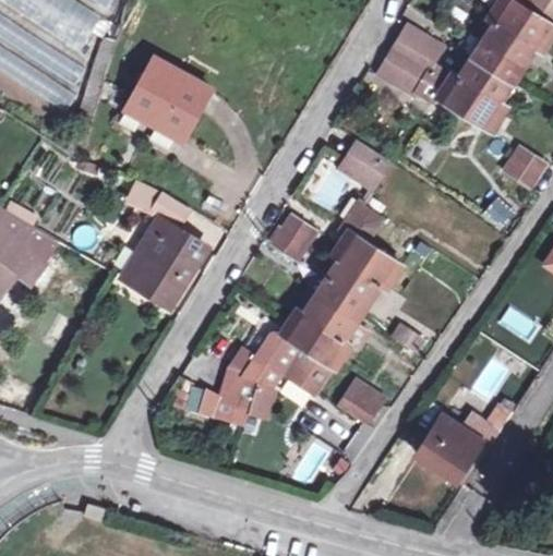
[(0,71),(63,104),(85,61),(81,60),(104,15),(108,17),(117,0),(0,0),(0,71)]
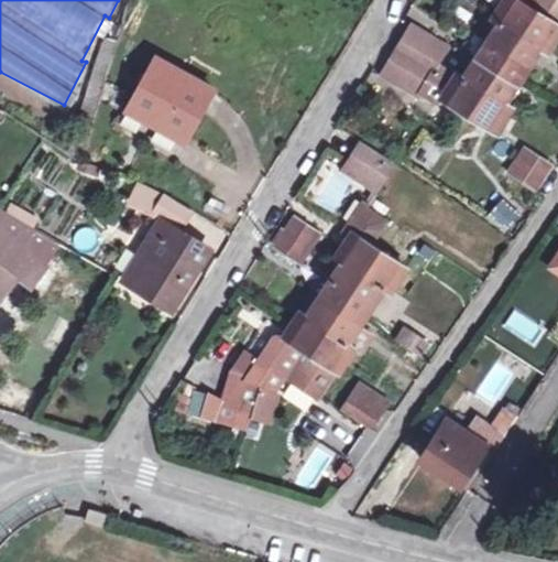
[(431,65),(442,46),(409,25),(408,26),(385,64),(419,85),(492,129),(507,105),(501,101),(537,46),(544,51),(557,29),(557,0),(532,0),(528,8),(516,0),(501,0),(490,17),(496,21),(460,74),(453,69),(449,76),(431,65)]
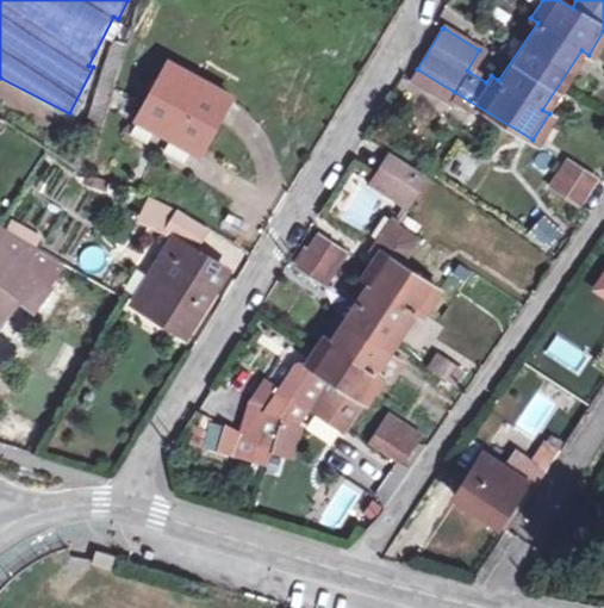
[(443,28),(479,50),(484,43),(447,22),(443,28)]
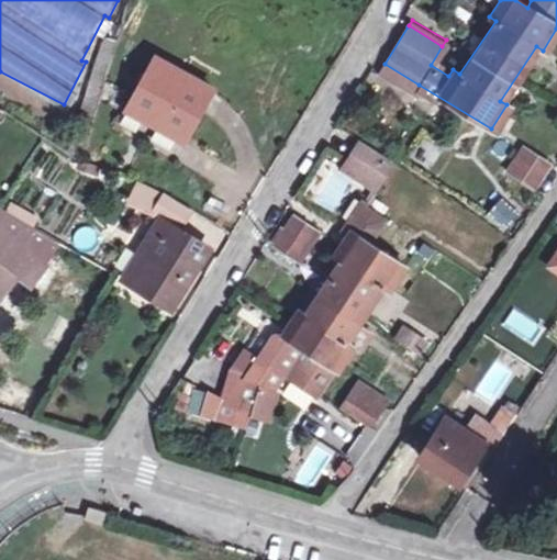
[(212,85),(153,54),(124,107),(184,138),(212,85)]
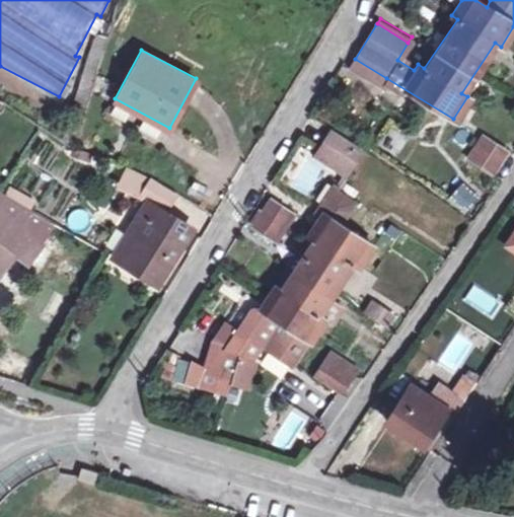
[(386,78),(355,59),(351,65),(383,85),(386,78)]
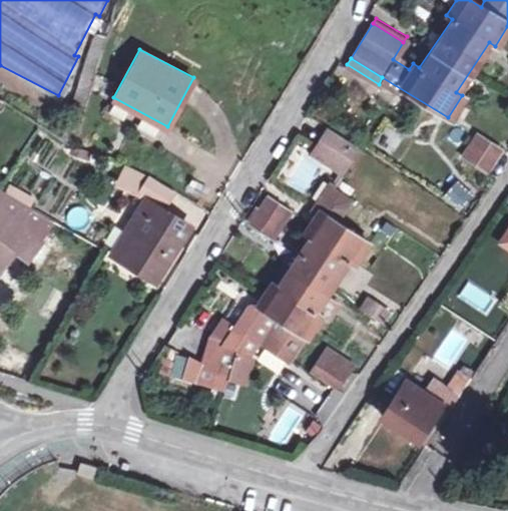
[(328,128),(317,144),(347,165),(358,148),(328,128)]
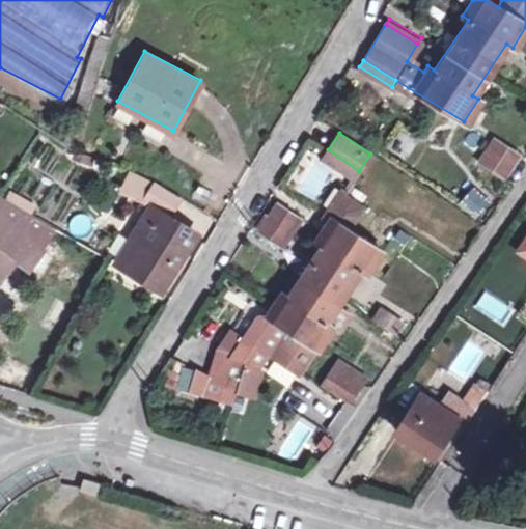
[(516,154),(492,138),(476,162),(500,177),(516,154)]
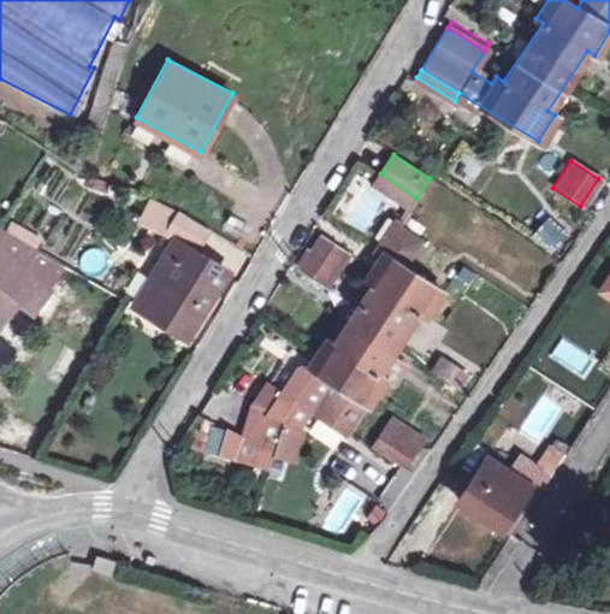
[(410,207),(416,199),(380,173),(374,183),(410,207)]
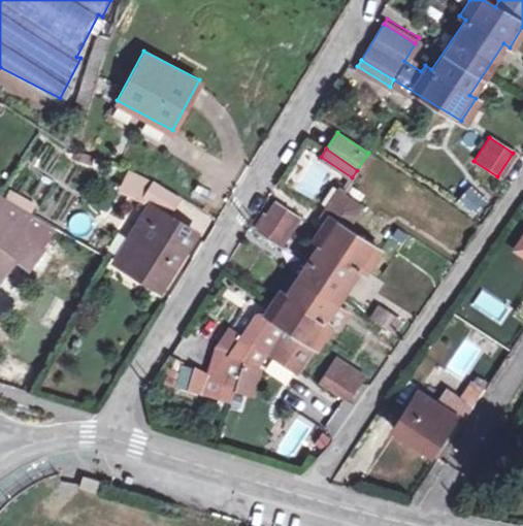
[(142,201),(153,182),(130,173),(121,192),(141,202),(142,201)]
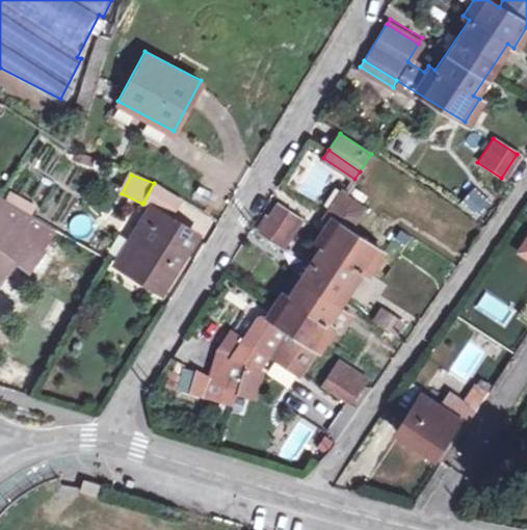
[(154,183),(143,203),(149,205),(165,215),(179,196),(154,183)]
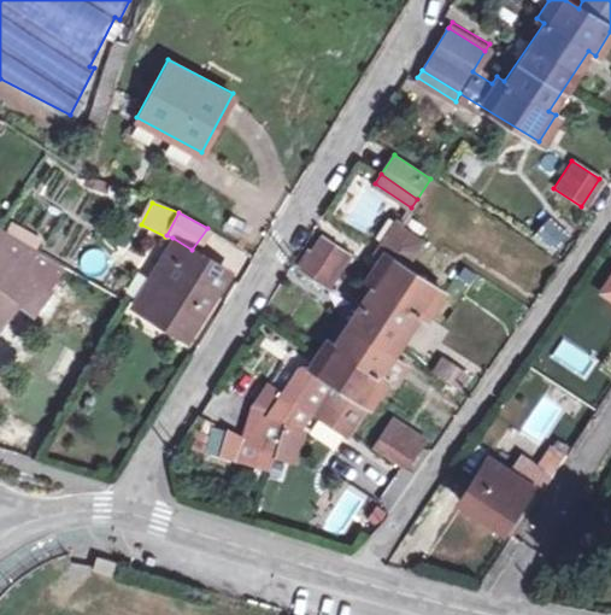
[(546,251),(563,230),(542,212),(526,234),(546,251)]
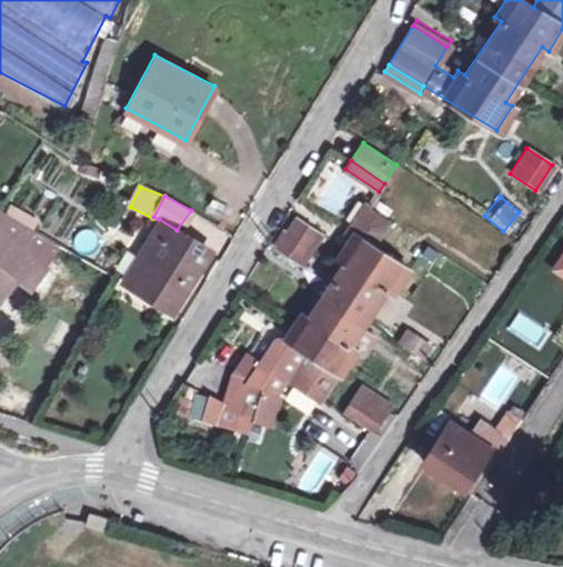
[(344,262),(331,281),(319,298),(307,316),(300,312),(281,338),(271,340),(244,385),(229,379),(220,407),(214,424),(244,431),(258,389),(275,395),(285,379),(319,399),(354,348),(358,350),(369,334),(360,326),(385,289),(392,292),(408,269),(373,247),(392,218),(365,200),(352,221),(353,234),(337,257),(344,262)]
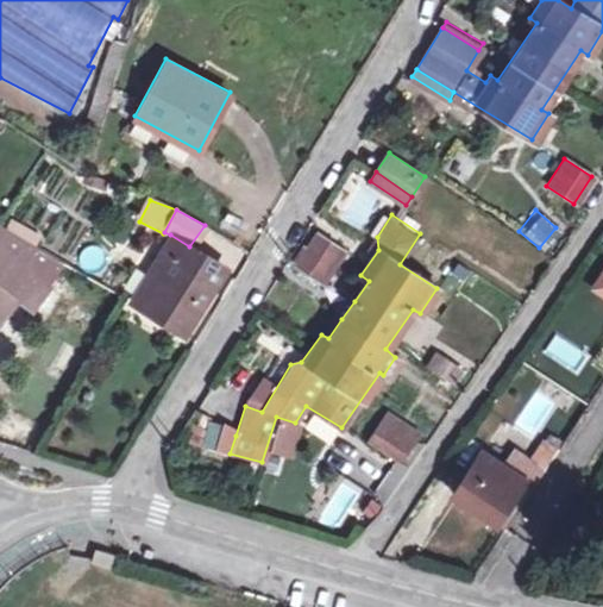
[(0,268),(1,267),(16,273),(20,267),(32,248),(0,227),(0,268)]
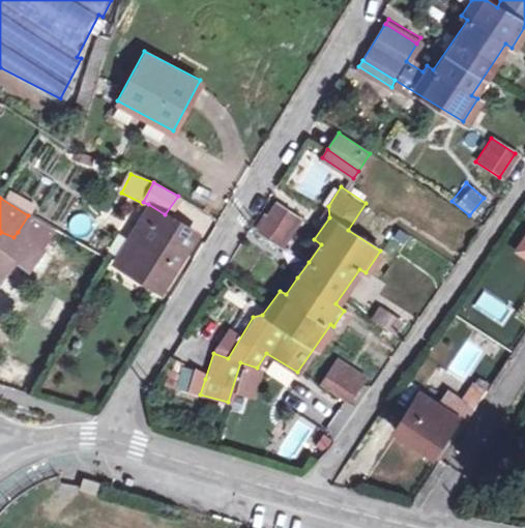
[(276,241),(295,213),(276,201),(258,229),(276,241)]
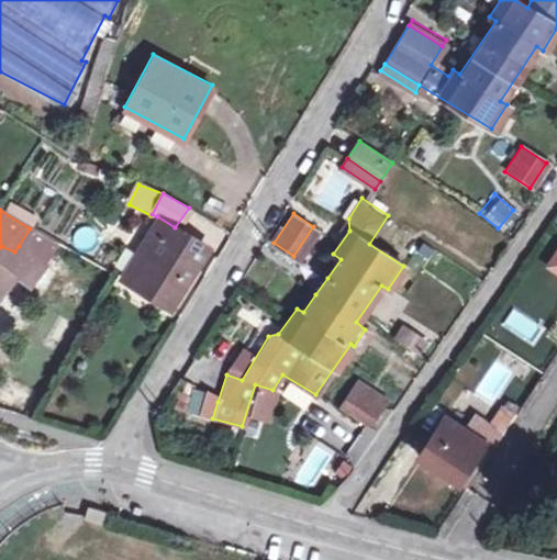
[(157,216),(138,249),(148,255),(133,281),(170,302),(203,244),(175,227),(157,216)]
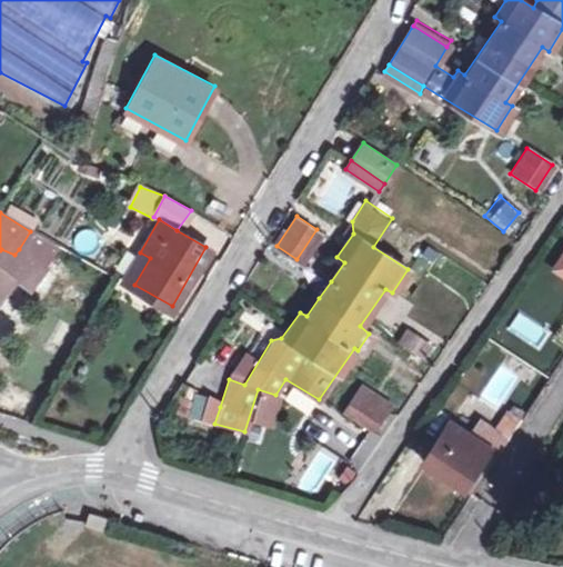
[(1,249),(0,250),(0,299),(17,272),(33,282),(44,264),(19,249),(14,255),(1,249)]
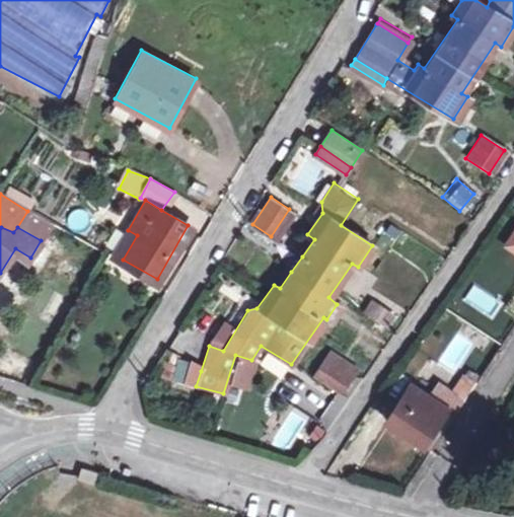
[(137,235),(128,230),(114,254),(123,260),(137,235)]
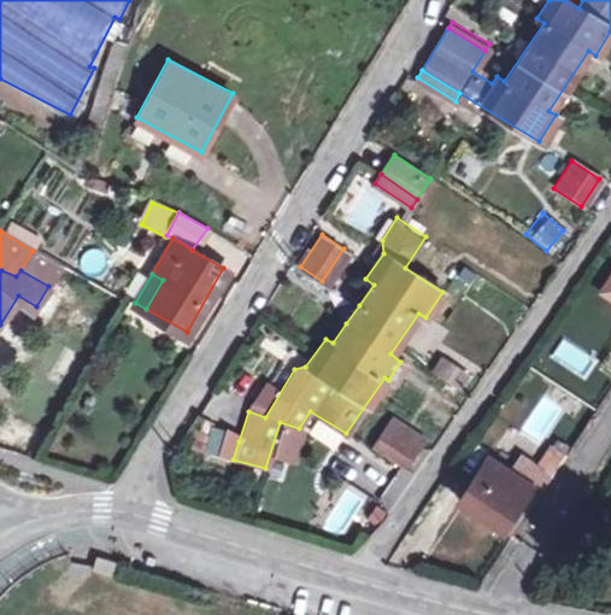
[(610,276),(600,290),(610,296),(610,276)]
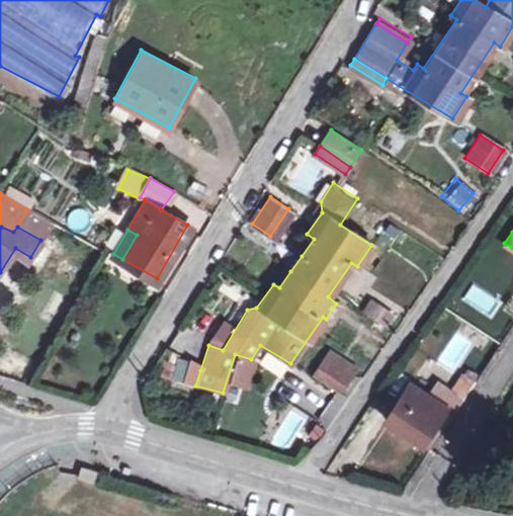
[(283,266),(290,271),(302,256),(293,251),(283,266)]
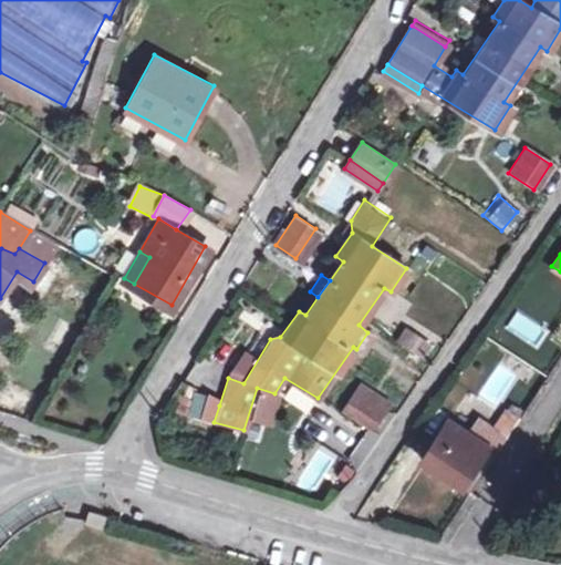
[(533,342),(543,327),(511,307),(501,324),(533,342)]
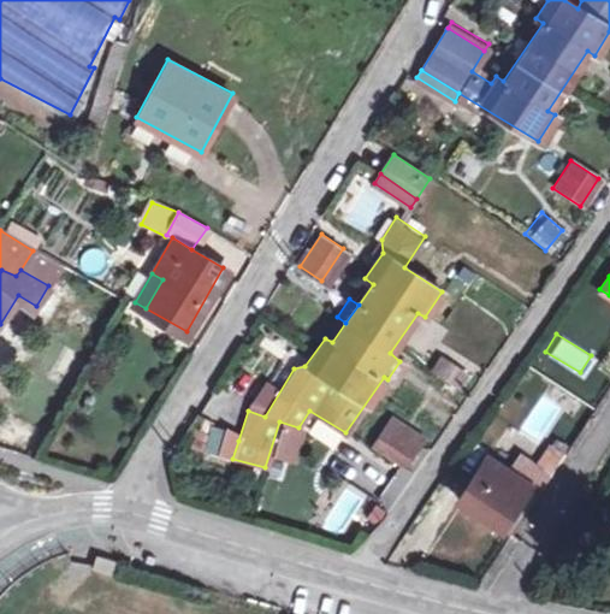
[(427,370),(455,388),(462,375),(437,358),(427,370)]
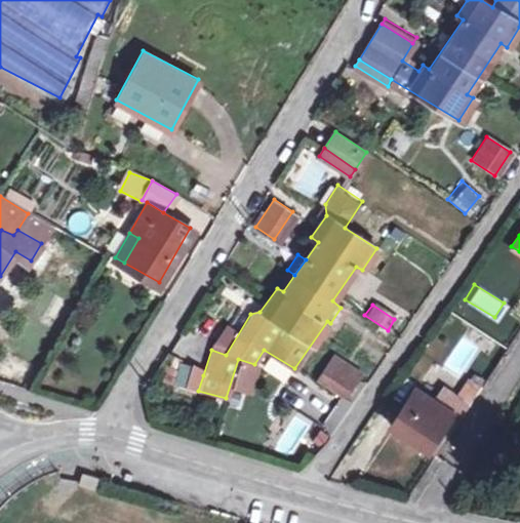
[(426,357),(457,376),(479,343),(447,323),(426,357)]
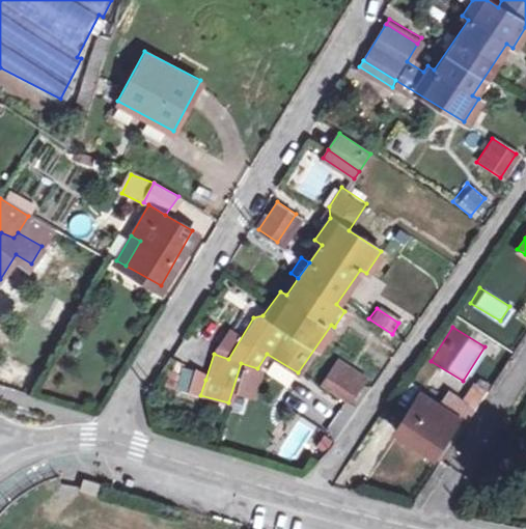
[(356,383),(330,365),(319,383),(344,400),(356,383)]
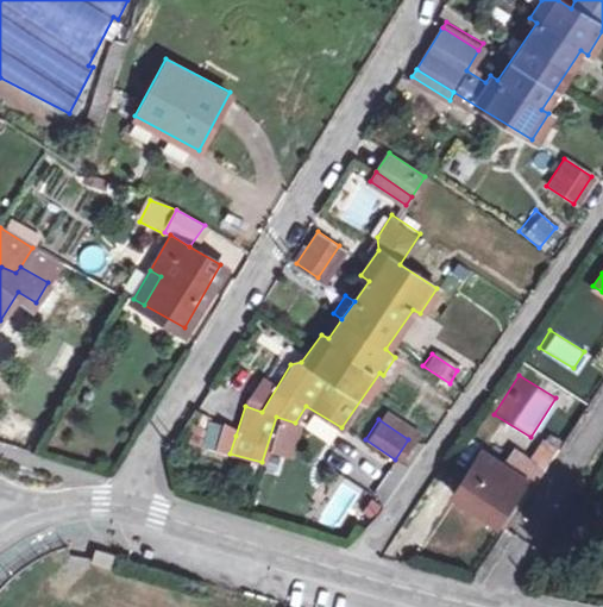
[(219,427),(213,449),(230,454),(236,436),(219,427)]
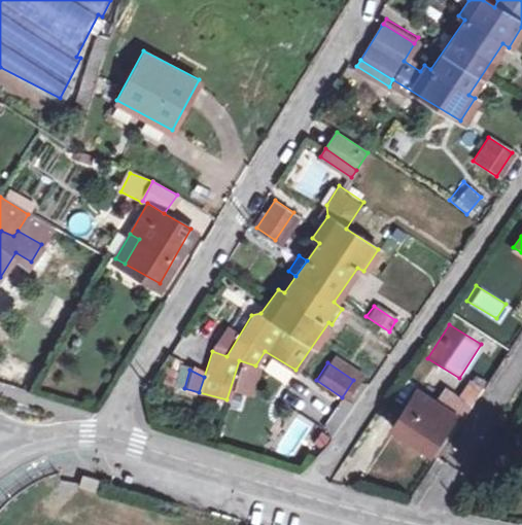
[(455,399),(444,391),(435,405),(415,391),(390,429),(432,457),(477,391),(465,383),(455,399)]
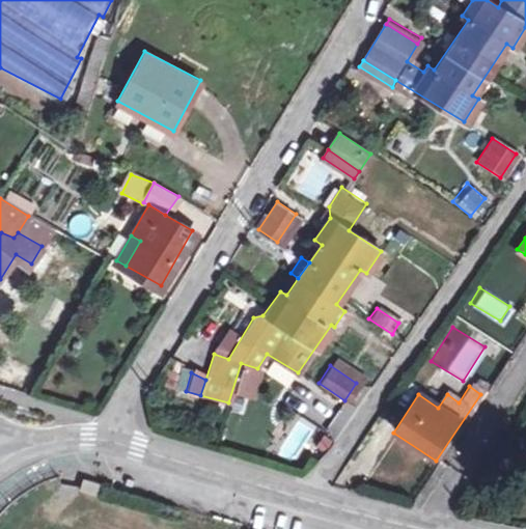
[(312,426),(296,415),(272,448),(288,460),(312,426)]
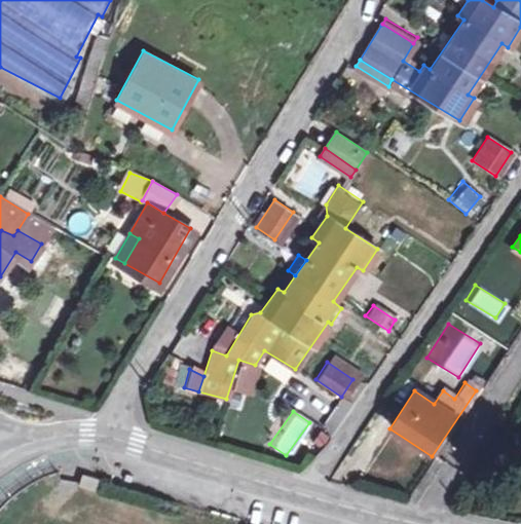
All buildings are outlined.
